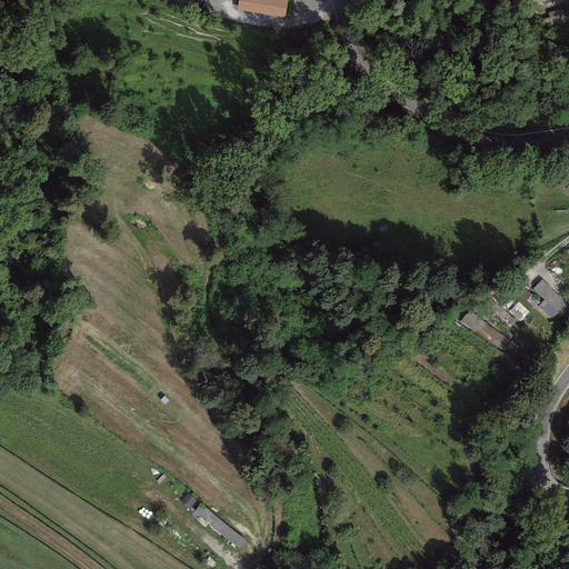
[(286,0),(238,0),(237,10),(283,18),(286,0)]
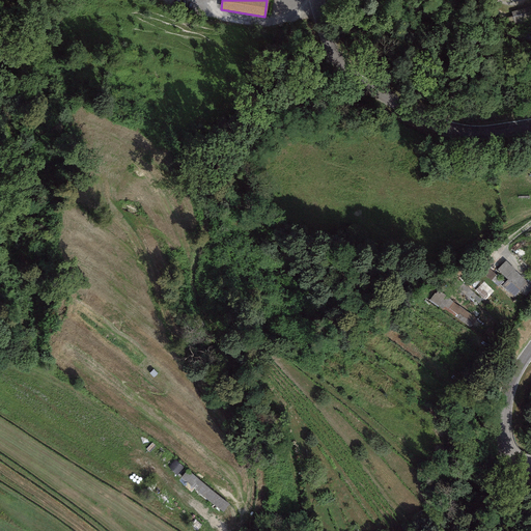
[(530,25),(530,7),(511,12),(512,17),(506,19),(509,32),(530,25)]
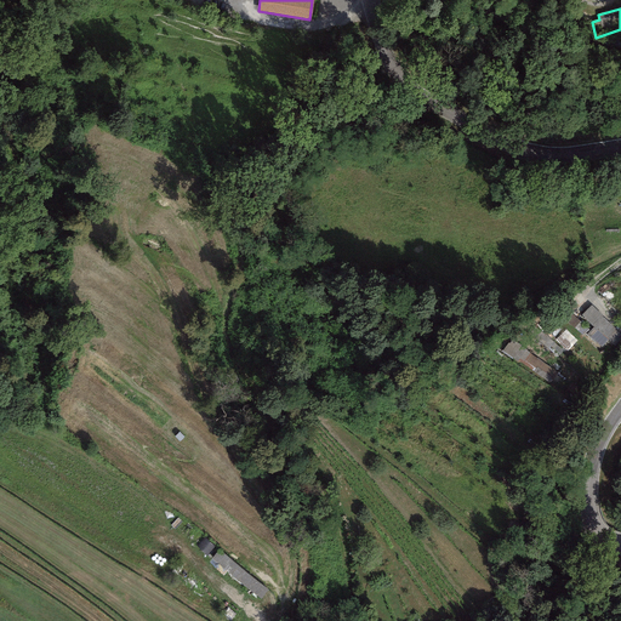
[(617,331),(591,305),(581,314),(593,328),(586,334),(602,348),(617,331)]
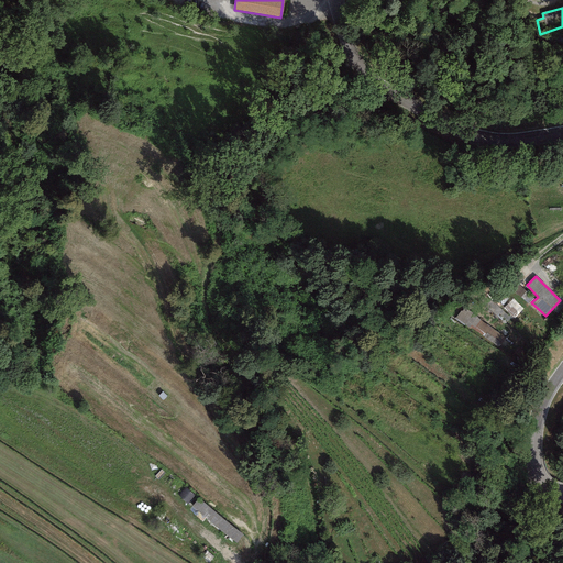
[(520,297),(526,291),(518,285),(512,290),(520,297)]
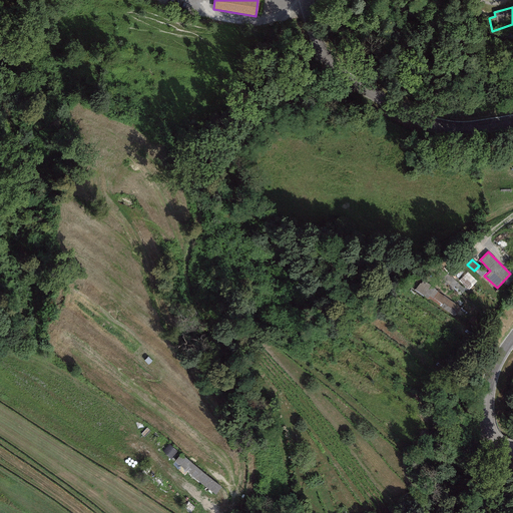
[(477,282),(467,273),(459,281),(469,290),(477,282)]
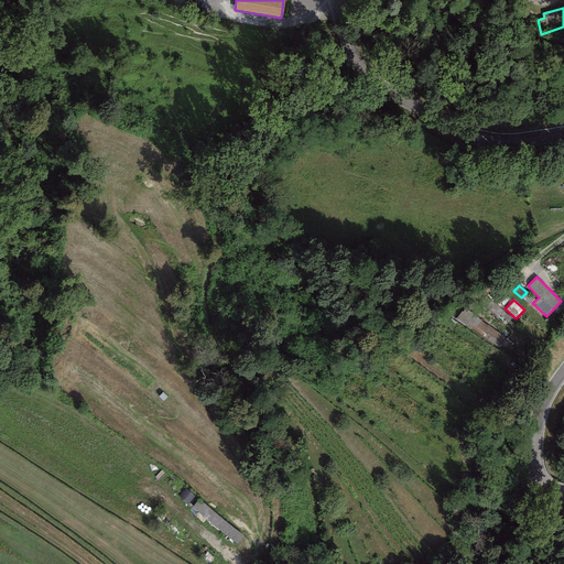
[(461,312),(455,320),(470,331),(472,328),(499,348),(507,338),(465,308),(462,312),(461,312)]
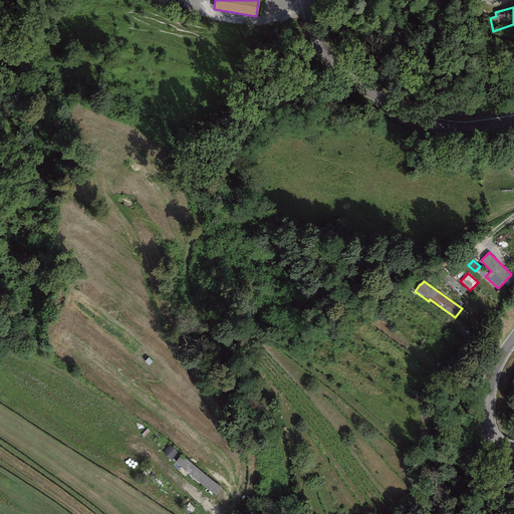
[(218,490),(178,456),(172,463),(213,497),(218,490)]
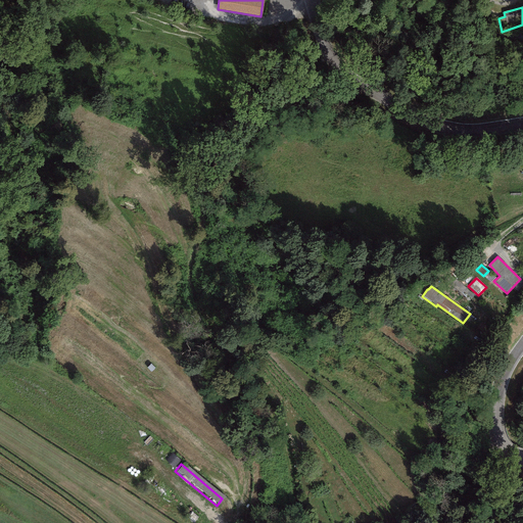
All buildings are outlined.
